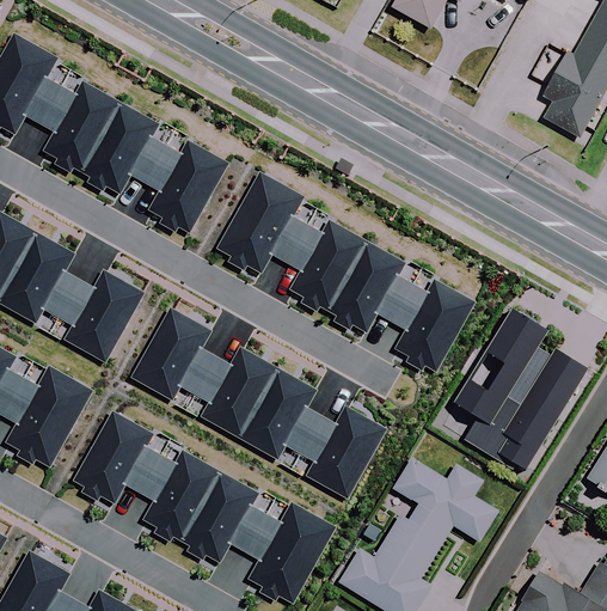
[(394,0),(388,11),(428,32),(445,0),(455,6),(459,0),(500,0),(506,4),(507,0),(394,0)]
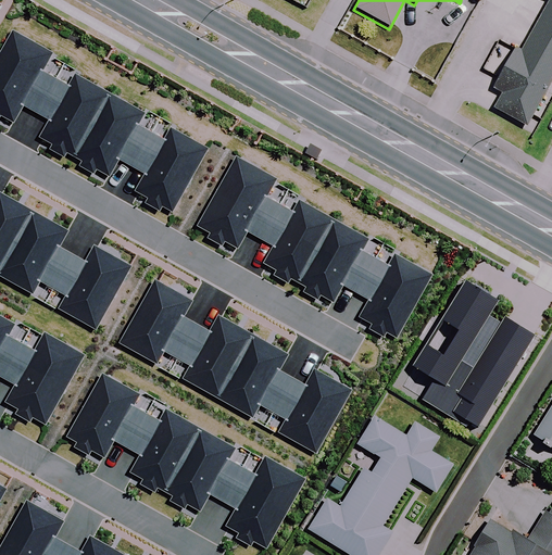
[(513,51),(497,80),(490,92),(499,98),(490,113),(524,131),(551,79),(551,0),(546,0),(549,1),(519,55),(513,51)]
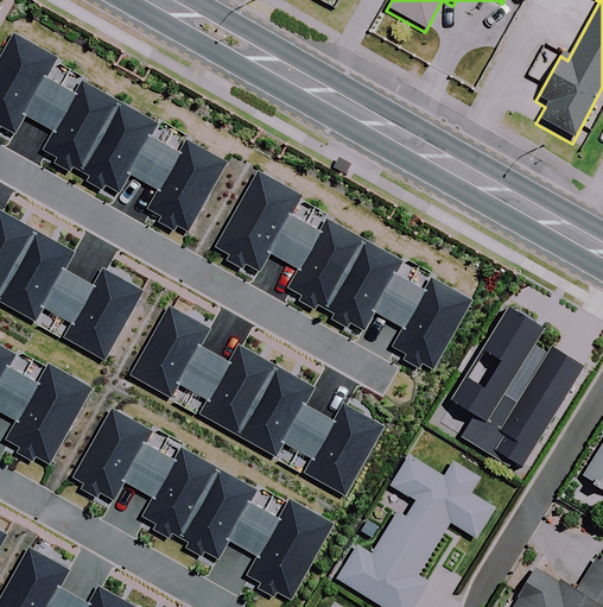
[(48,62),(8,40),(0,55),(0,125),(10,131),(20,113),(50,130),(39,147),(55,156),(52,158),(67,166),(69,163),(86,172),(83,178),(97,187),(100,181),(115,189),(125,171),(154,188),(145,206),(159,214),(157,219),(171,227),(173,222),(186,229),(229,153),(188,131),(176,152),(145,134),(153,121),(77,78),(70,93),(40,76),(48,62)]
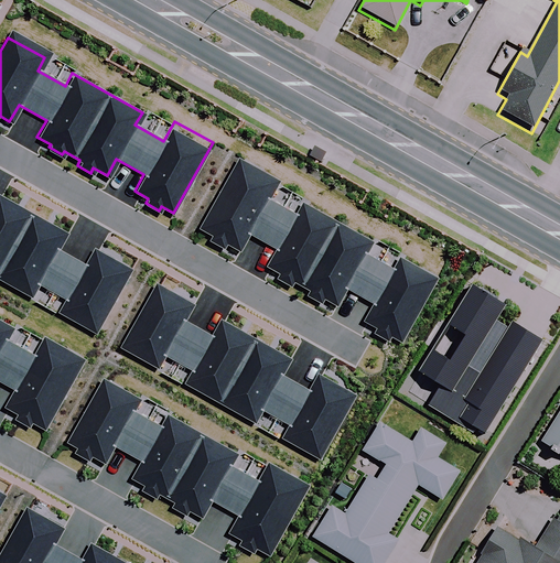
[(280,179),(241,158),(202,227),(214,235),(211,239),(225,247),(227,242),(240,249),(249,233),(277,248),(268,264),(281,272),(280,275),(292,283),(294,280),(311,289),(308,293),(321,301),(324,296),(337,304),(347,288),(375,303),(365,320),(379,327),(377,332),(389,338),(392,334),(405,342),(440,278),(401,256),(395,269),(366,253),(373,240),(303,202),(297,214),(269,198),(280,179)]
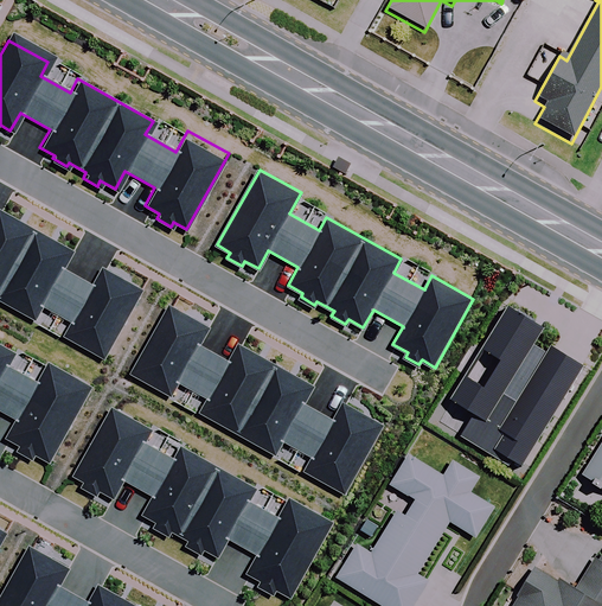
[(65,336),(104,358),(143,291),(103,268),(94,286),(64,269),(74,252),(0,211),(0,299),(36,319),(44,306),(74,323),(65,336)]
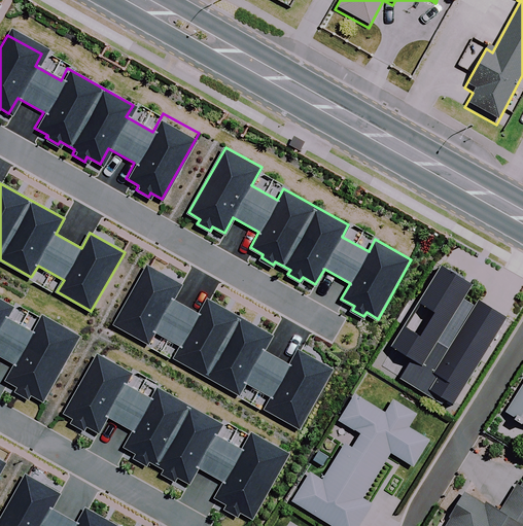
[(474,281),(444,263),(392,347),(411,358),(399,376),(451,407),(508,313),(482,297),(477,306),(463,297),(474,281)]
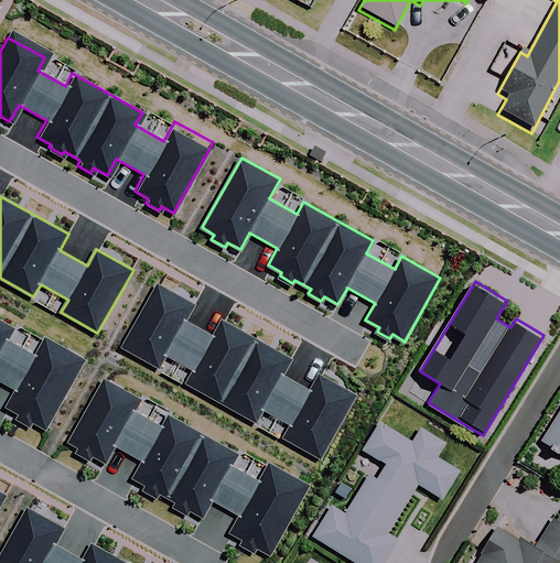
[(284,437),(321,457),(356,394),(320,375),(310,391),(282,376),(292,359),(222,320),(213,336),(185,321),(194,304),(155,283),(120,346),(159,367),(165,355),(194,370),(187,383),(257,422),(264,410),(291,425),(284,437)]
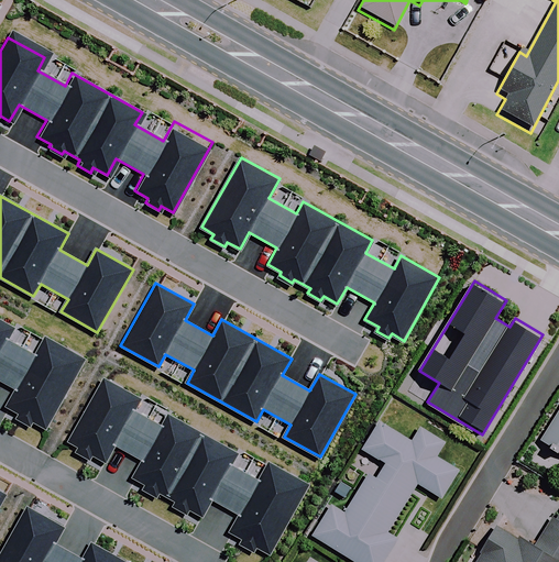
[(0,381),(15,390),(6,407),(20,415),(18,419),(31,426),(33,422),(45,429),(85,359),(46,337),(35,356),(7,341),(13,329),(0,320),(0,381)]
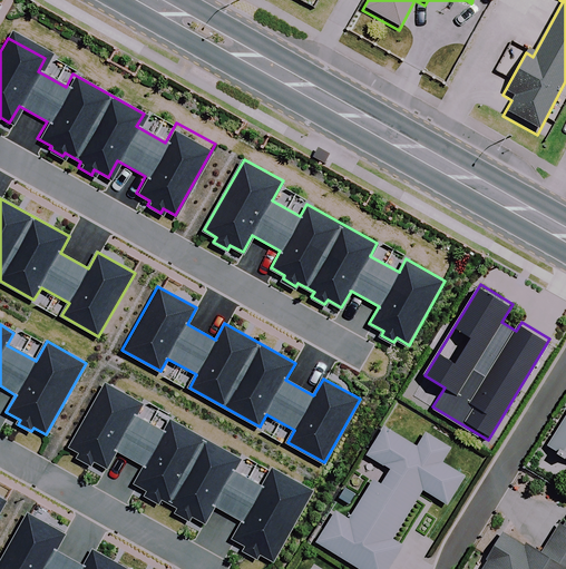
[(143,404),(106,383),(69,447),(79,452),(77,457),(91,464),(94,460),(106,468),(116,451),(144,467),(135,483),(148,491),(146,494),(159,501),(162,499),(177,508),(175,512),(188,520),(192,516),(205,523),(215,506),(243,521),(233,539),(247,547),(244,550),(257,558),(260,553),(272,560),(312,489),(273,468),(262,488),(233,471),(241,459),(171,419),(163,432),(135,417),(143,404)]
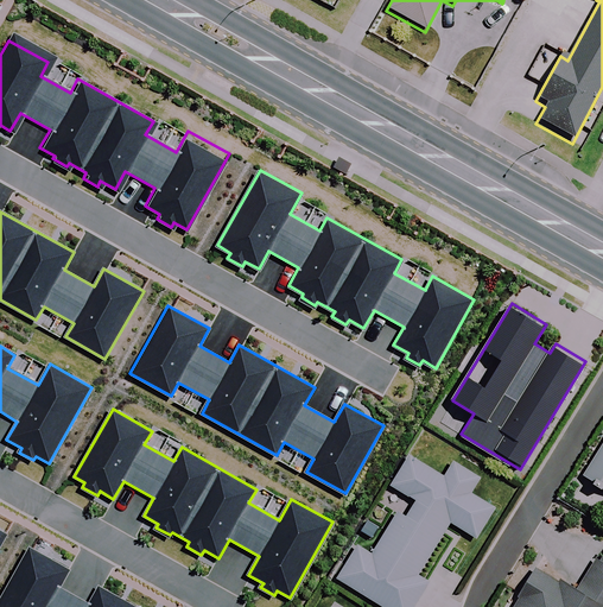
[(602,435),(577,478),(602,494),(602,435)]
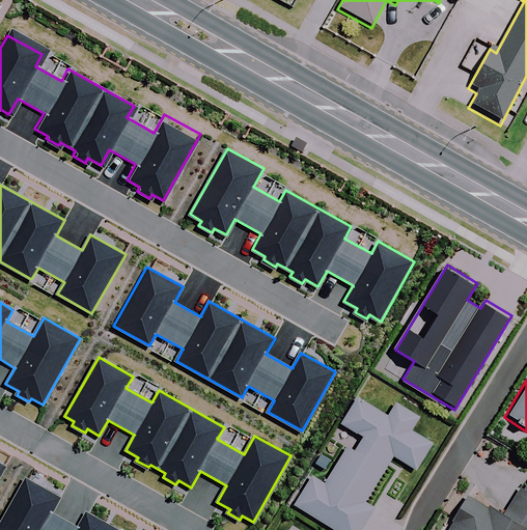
[(387,416),(356,397),(339,425),(362,439),(355,452),(348,447),(325,484),(311,476),(294,505),(334,529),(360,529),(373,508),(363,502),(391,456),(415,470),(432,443),(411,430),(419,416),(395,402),(387,416)]
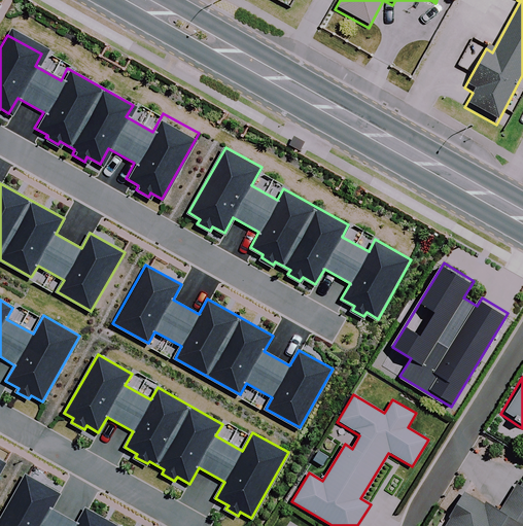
[(116,525),(83,507),(75,523),(49,509),(58,493),(22,472),(0,511),(0,525),(116,525)]
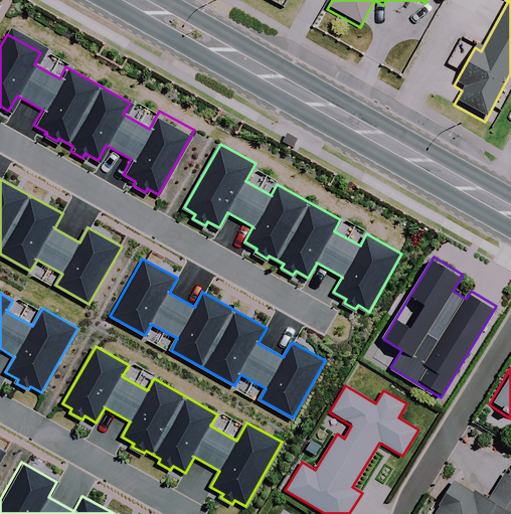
[(510,513),(510,464),(510,465),(487,504),(453,483),(434,513),(510,513)]
